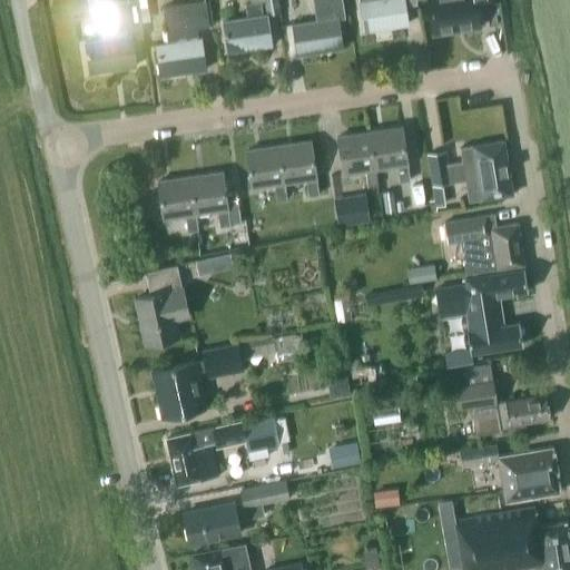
[(89,72),(136,66),(131,39),(143,37),(136,0),(130,0),(97,6),(101,39),(85,41),(89,72)]
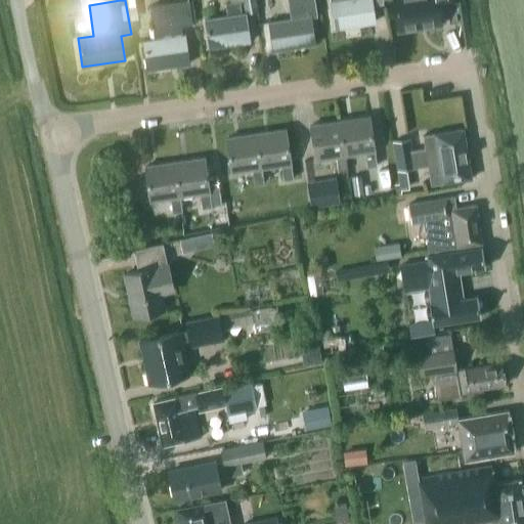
[(181,26),(192,25),(188,0),(149,6),(154,39),(142,41),(147,70),(189,62),(185,35),(182,35),(181,26)]
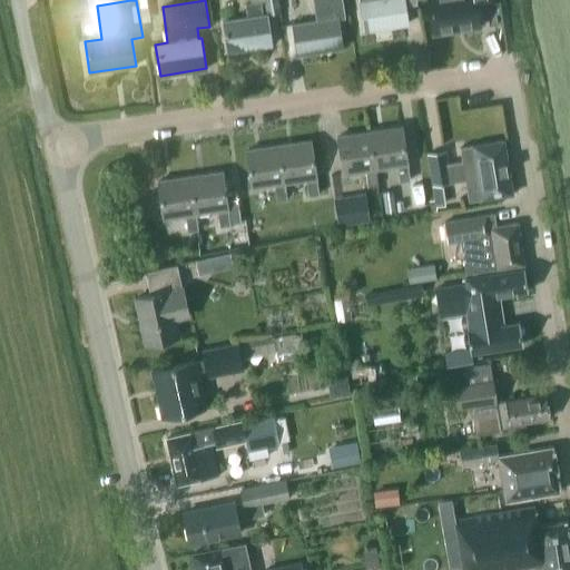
[(258,0),(261,0),(264,15),(266,13),(279,12),(277,0),(248,0),(248,1),(258,0)]
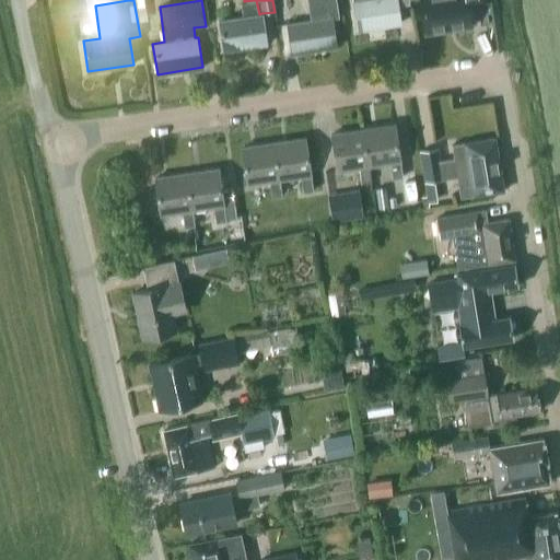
[(339,15),(337,6),(336,0),(307,0),(311,20),(287,23),(291,54),(337,47),(331,16),(339,15)]
